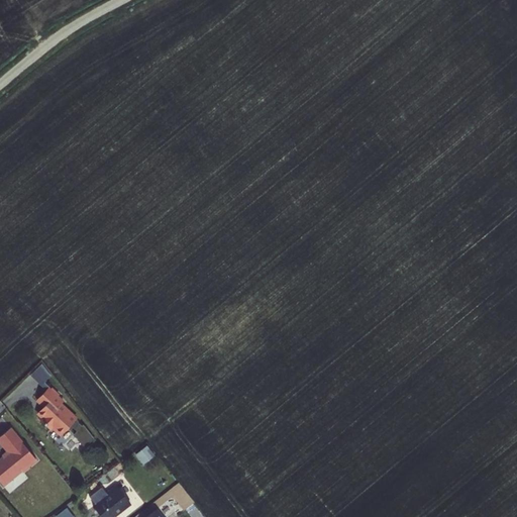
[(41,359),(27,374),(41,388),(39,391),(41,393),(48,386),(43,381),(52,373),(41,359)]
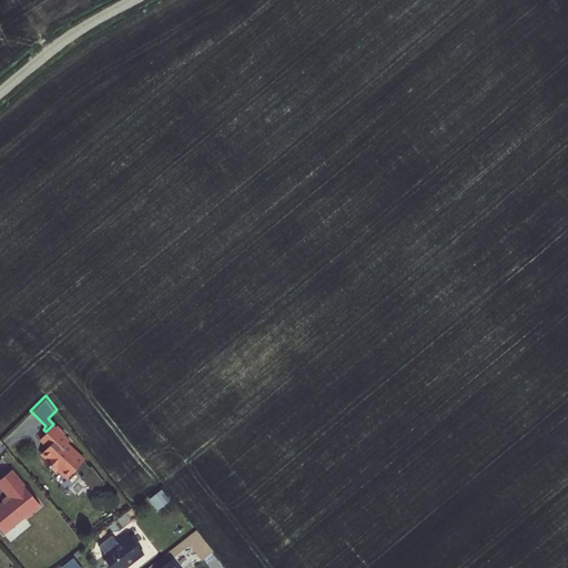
[(69,440),(53,424),(46,432),(42,435),(50,443),(50,450),(51,452),(48,455),(44,458),(54,469),(59,466),(68,475),(75,467),(75,466),(81,465),(80,468),(84,473),(81,476),(85,480),(84,482),(92,490),(102,480),(98,476),(92,465),(91,466),(85,462),(87,460),(68,442),(69,440)]
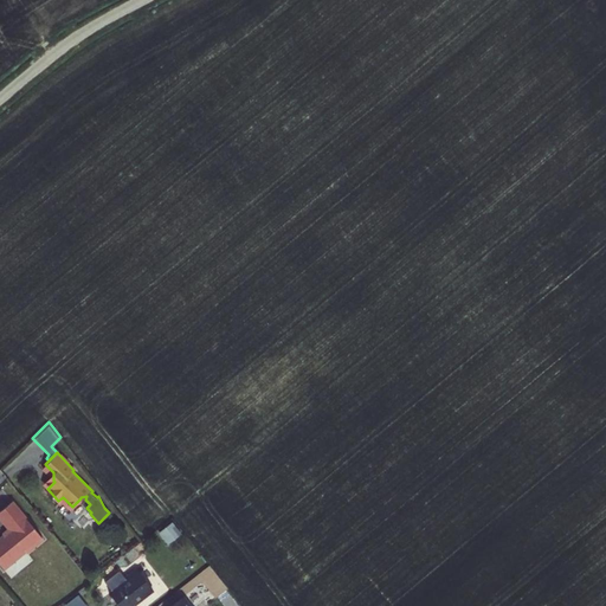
[(43,539),(12,501),(0,509),(0,517),(8,528),(2,534),(4,535),(0,536),(0,562),(4,568),(25,550),(26,552),(43,539)]
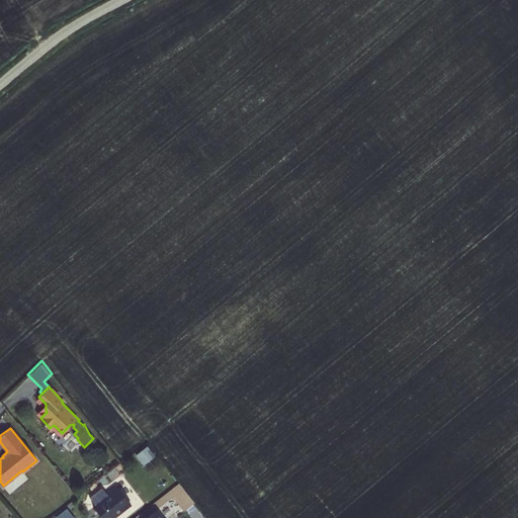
[(148,447),(136,456),(145,467),(156,458),(148,447)]
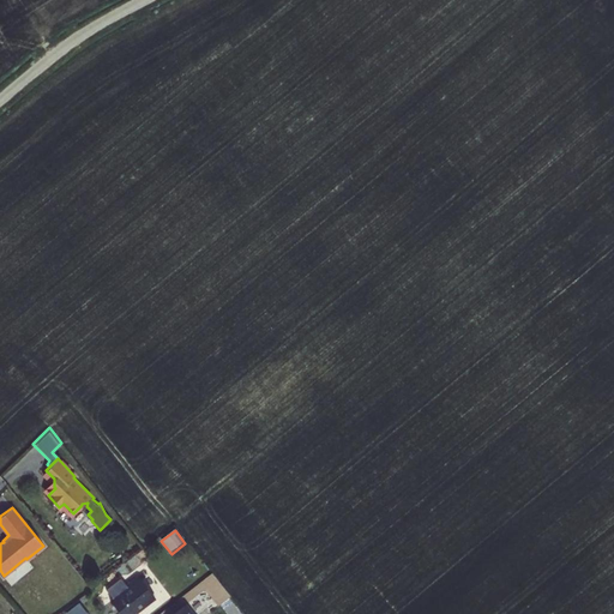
[(139,613),(157,601),(139,577),(109,602),(119,613),(139,613)]
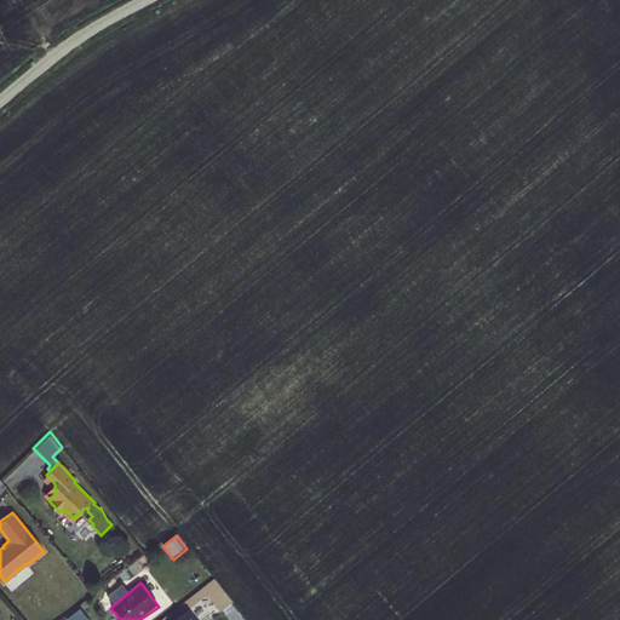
[(65,619),(87,619),(80,609),(65,619)]
